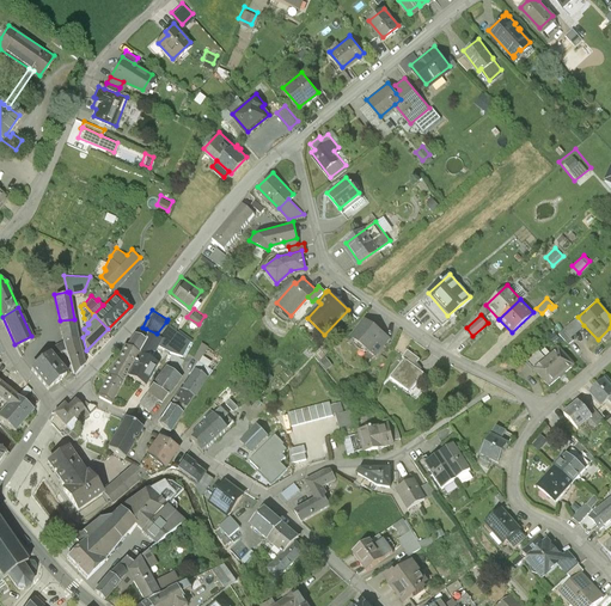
[(386,335),(362,317),(348,336),(372,354),(386,335)]
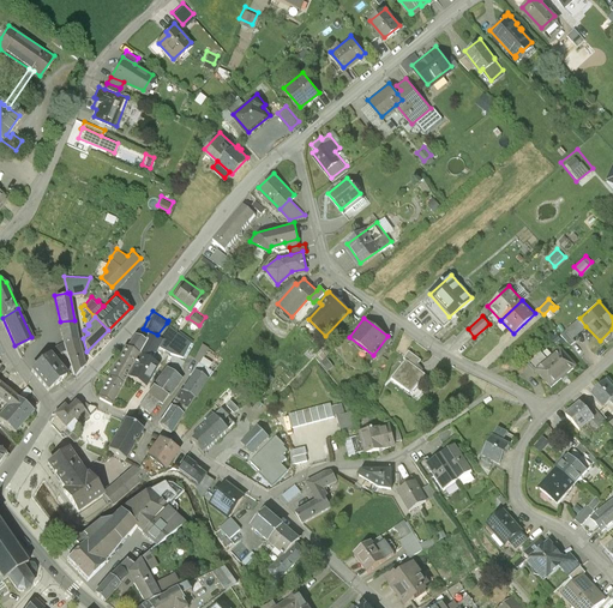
[(586,326),(580,318),(566,329),(574,336),(586,326)]
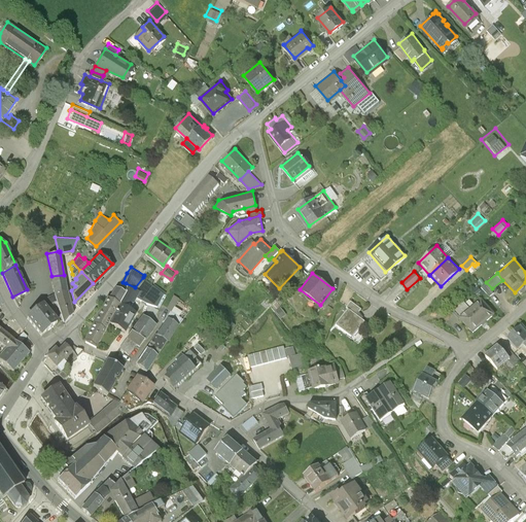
[(51,276),(55,292),(66,289),(64,275),(51,276)]
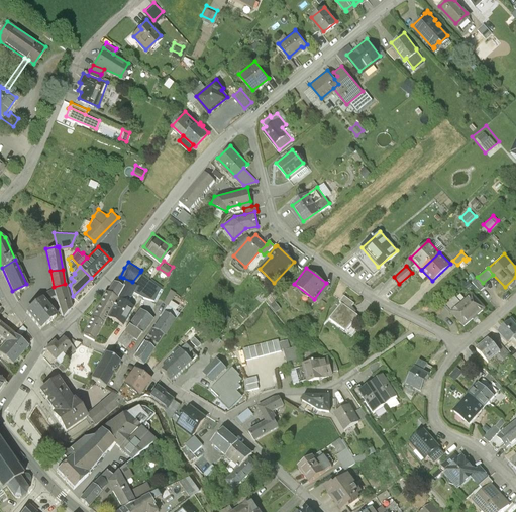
[(159,285),(140,272),(132,282),(135,284),(131,290),(140,294),(152,298),(159,285)]
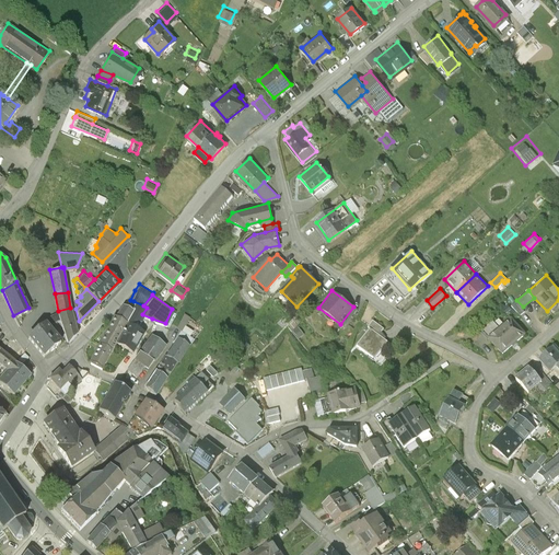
[(523,307),(516,300),(511,304),(520,315),(525,310),(523,307)]
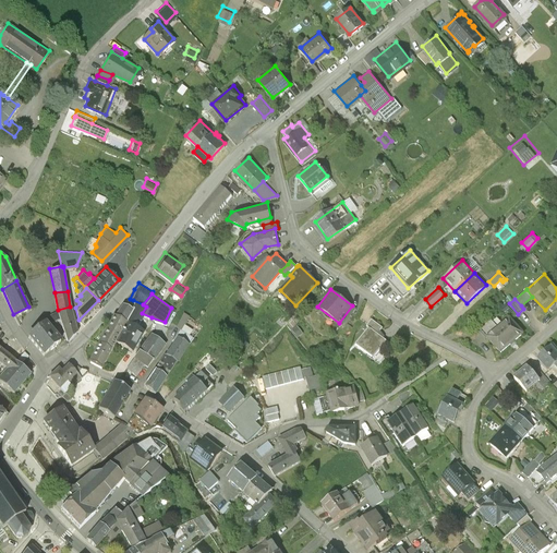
[(133,300),(130,305),(131,307),(128,313),(138,319),(142,313),(146,307),(143,304),(133,300)]
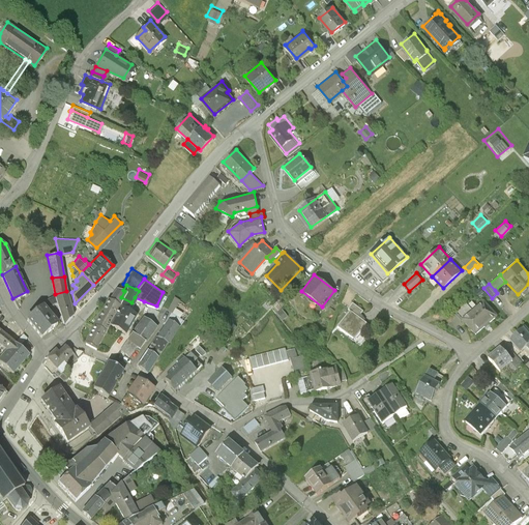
[(115,286),(108,297),(118,303),(121,297),(124,291),(123,290),(115,286)]
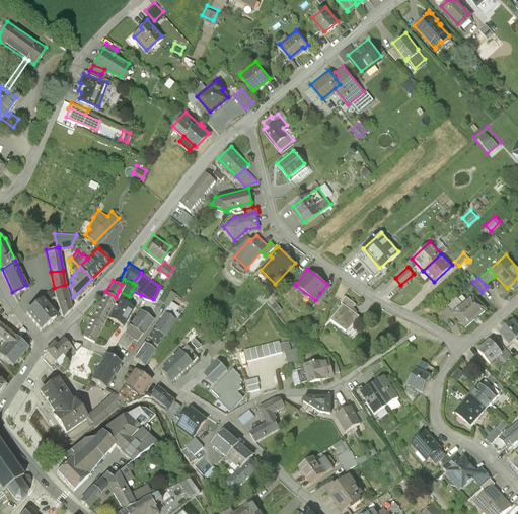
[(70,308),(65,285),(54,288),(56,295),(62,316),(70,308)]
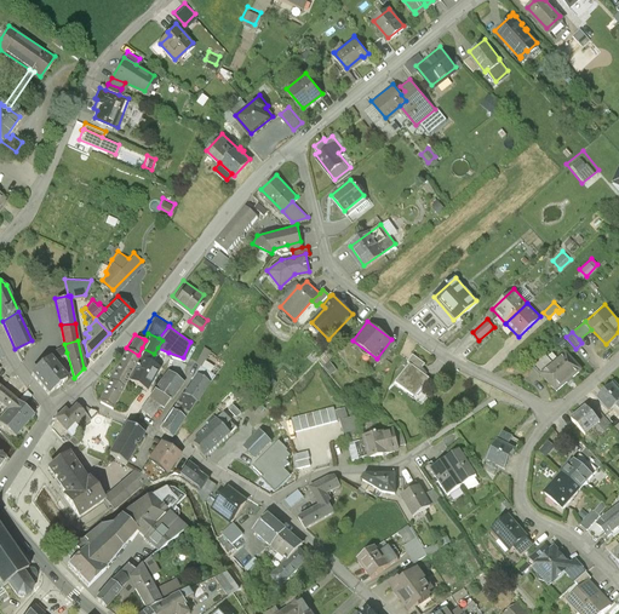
[(67,353),(64,344),(53,349),(57,356),(67,353)]
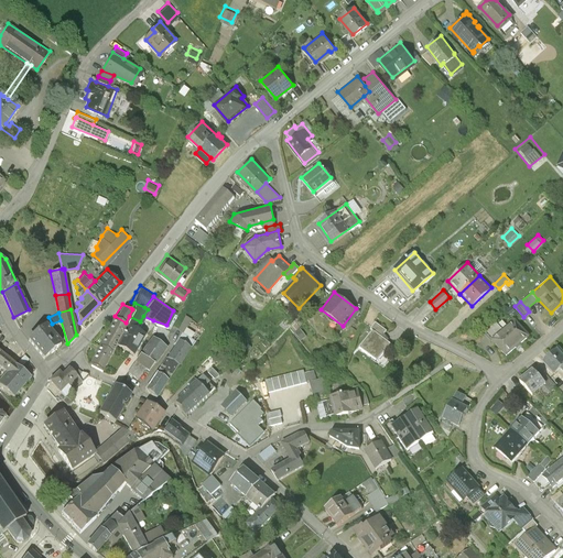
[(176,327),(181,329),(182,330),(185,325),(190,316),(184,313),(176,327)]
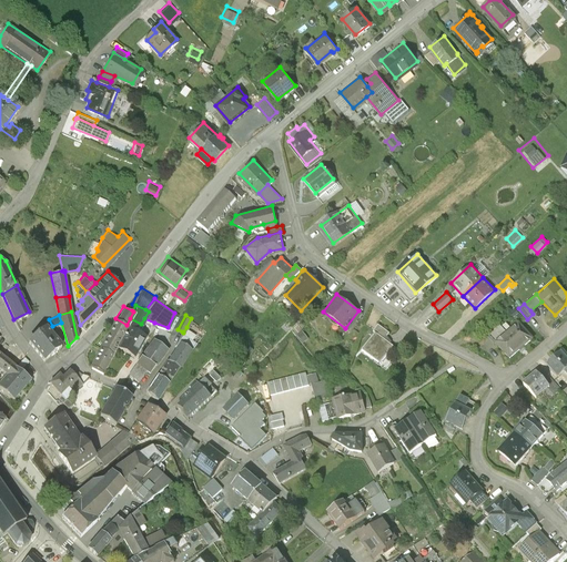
[(113,317),(98,346),(111,354),(127,325),(115,318),(113,317)]
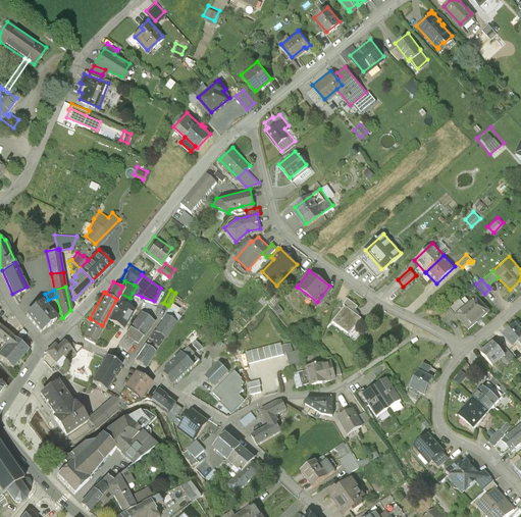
[(489,310),(476,296),(456,315),(468,329),(489,310)]
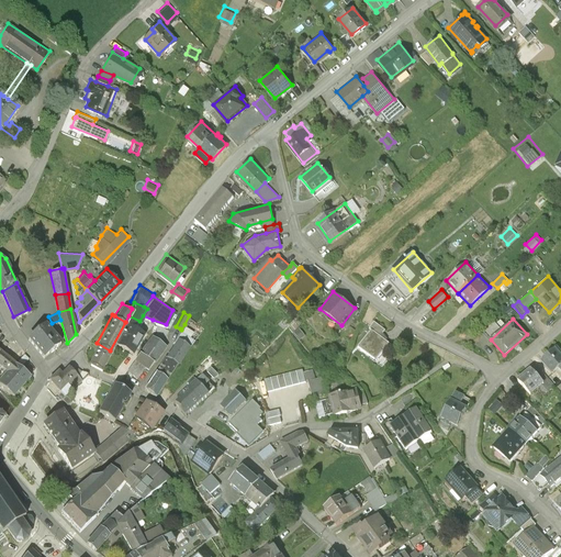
[(369,329),(372,331),(380,337),(385,331),(373,322),(369,329)]
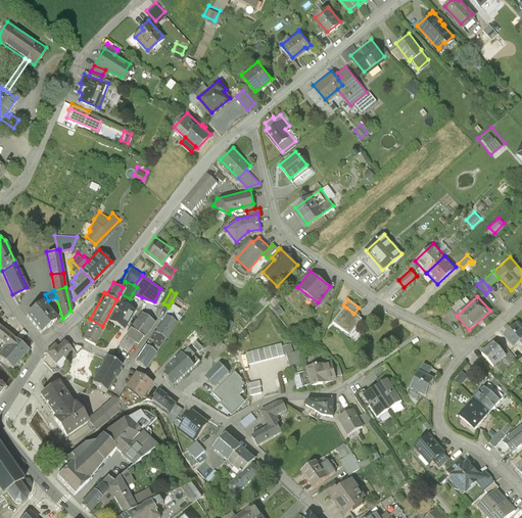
[(43,302),(41,300),(26,313),(40,330),(55,317),(43,302)]
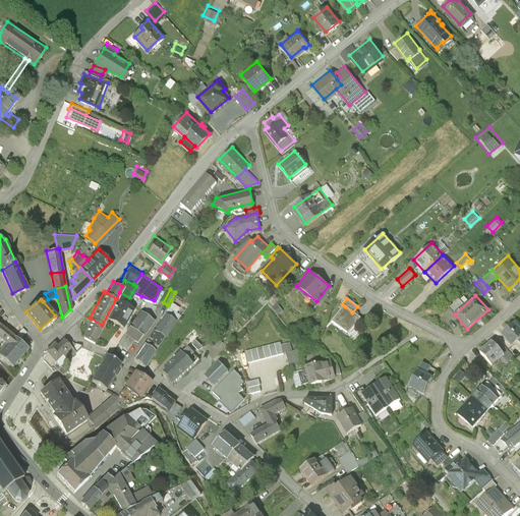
[(133,308),(117,299),(107,319),(122,327),(133,308)]
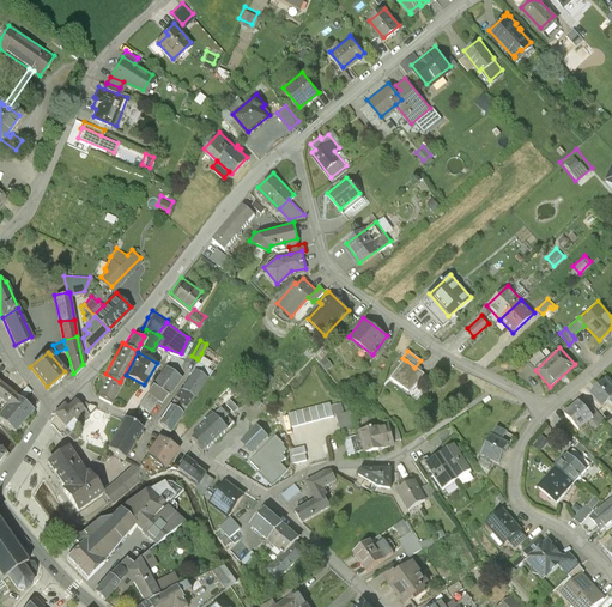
[(201,353),(198,359),(210,368),(214,362),(201,353)]
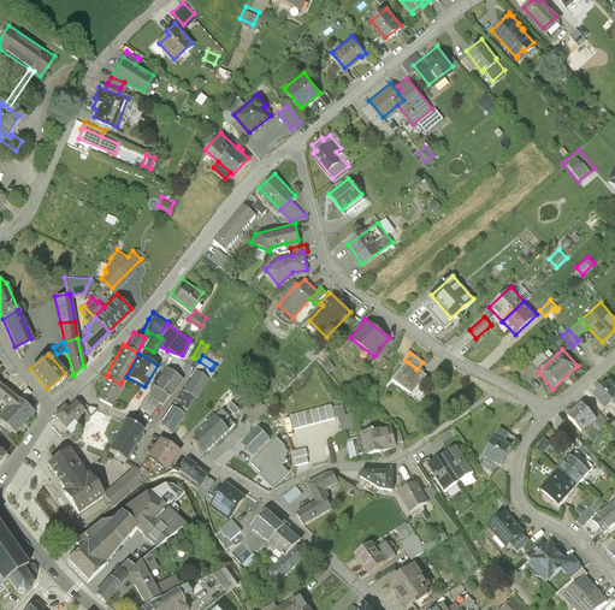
[(332,365),(327,359),(323,362),(327,368),(332,365)]
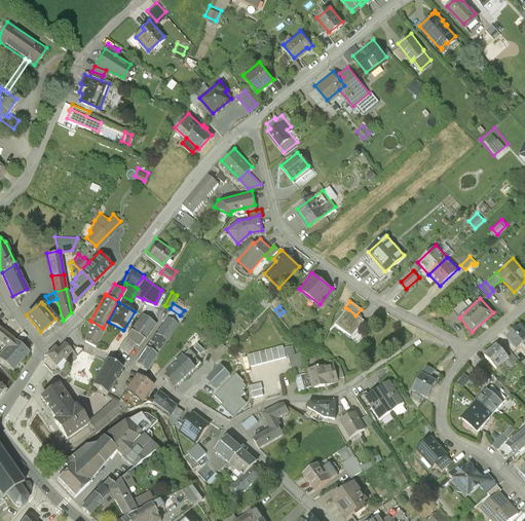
[(160,319),(161,320),(165,313),(177,322),(180,315),(170,308),(169,307),(160,319)]
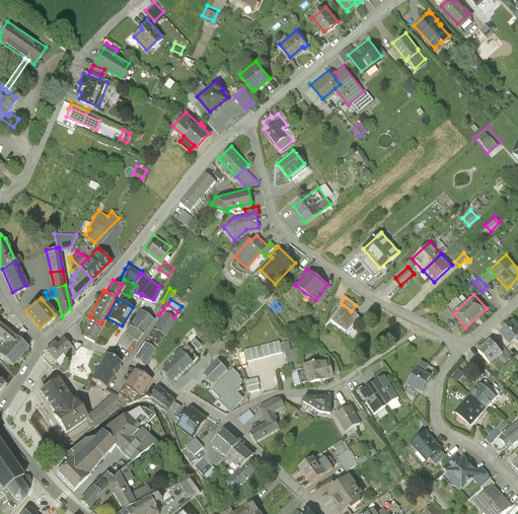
[(351,311),(344,305),(333,320),(348,332),(359,317),(351,311)]
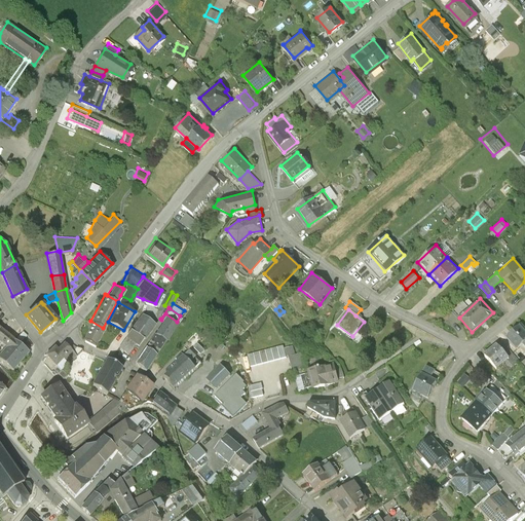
[(154,322),(140,312),(128,328),(142,337),(144,338),(154,322)]
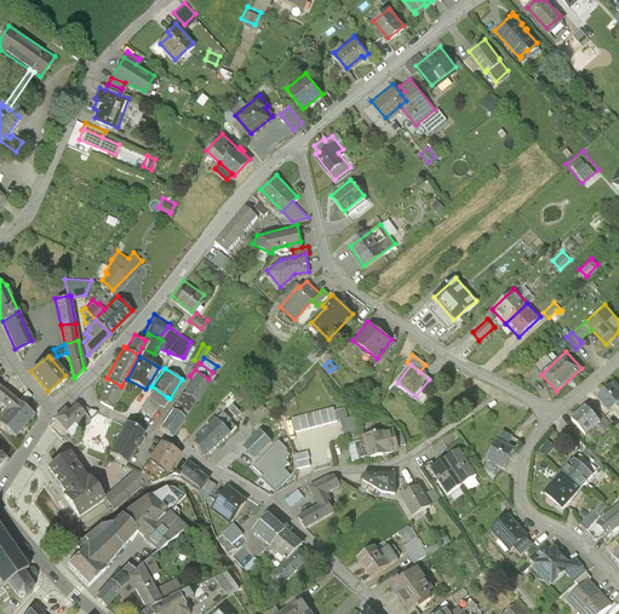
[(208,379),(195,369),(190,377),(181,390),(194,399),(194,400),(208,379)]
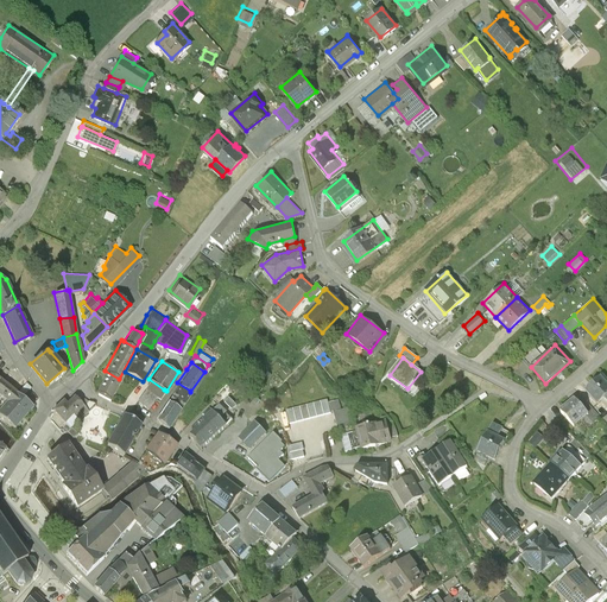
[(119,379),(105,371),(94,391),(109,398),(119,379)]
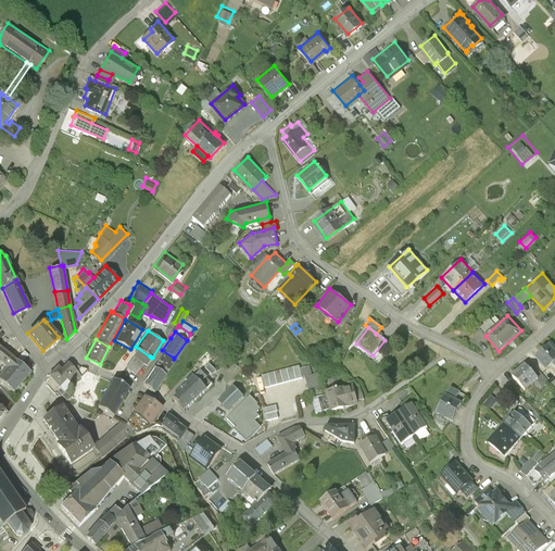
[(554,347),(550,342),(534,358),(546,370),(552,365),(554,367),(554,347)]
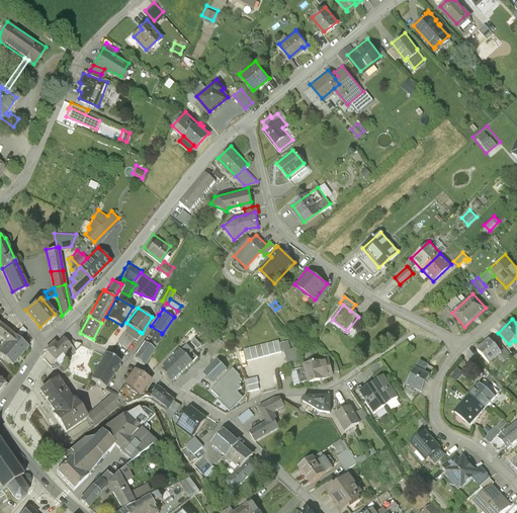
[(13,333),(0,323),(0,335),(6,341),(7,341),(13,333)]
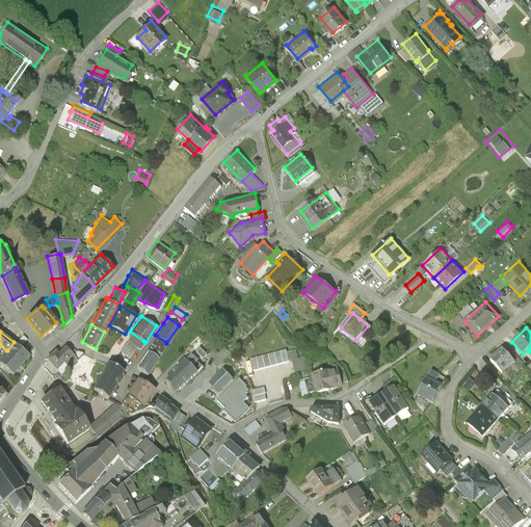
[(143,341),(130,332),(125,340),(135,346),(138,348),(143,341)]
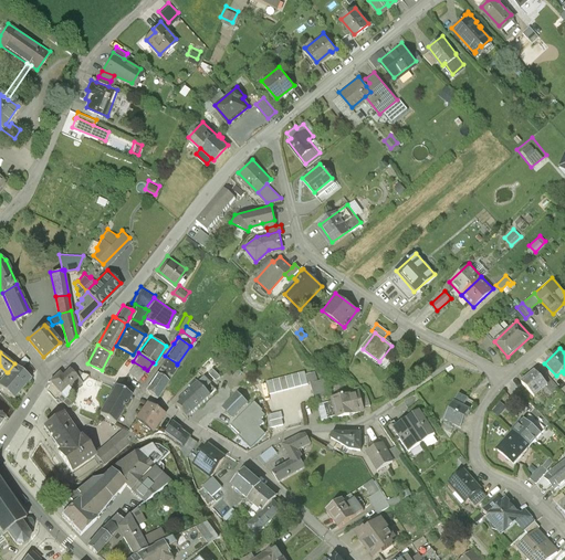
[(213,354),(200,366),(205,370),(207,368),(215,378),(226,368),(213,354)]
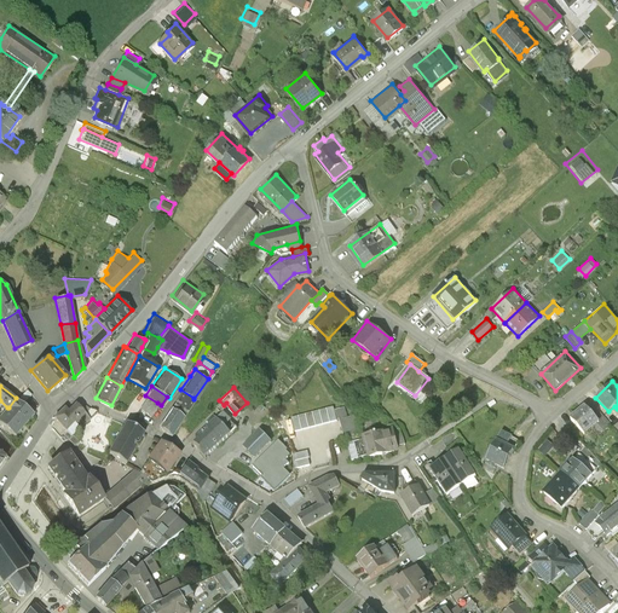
[(194,398),(180,389),(171,405),(183,414),(194,398)]
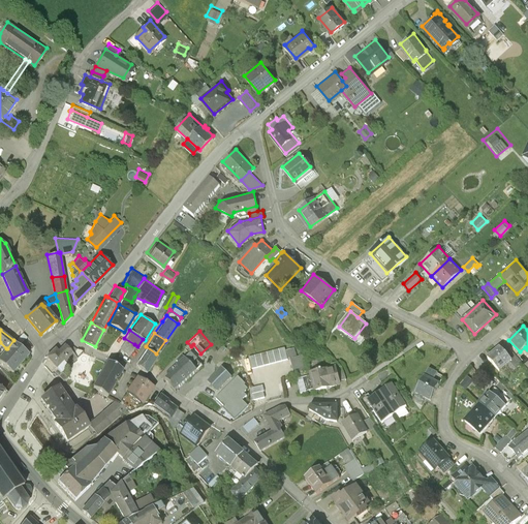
[(134,344),(124,338),(118,346),(119,347),(128,353),(134,344)]
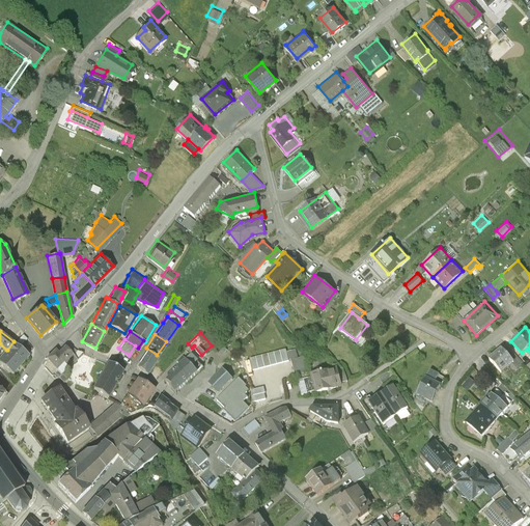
[(6,350),(0,356),(0,362),(11,372),(28,354),(14,341),(7,350),(6,350)]
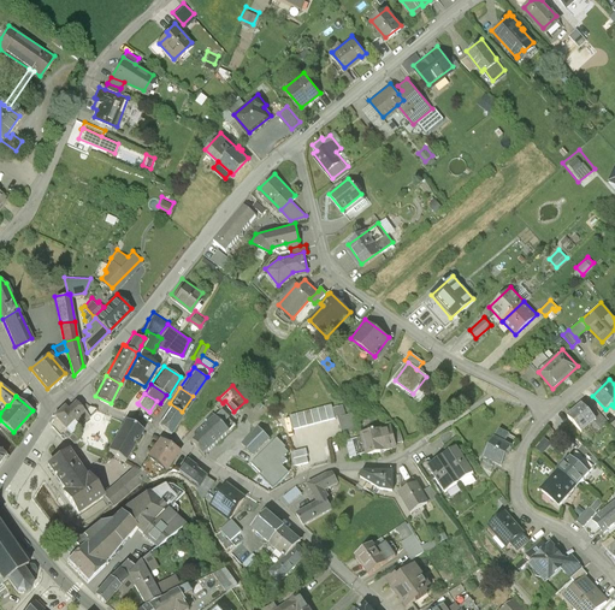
[(72,418),(77,424),(88,414),(83,408),(78,404),(74,398),(66,406),(63,402),(51,413),(63,426),(72,418)]
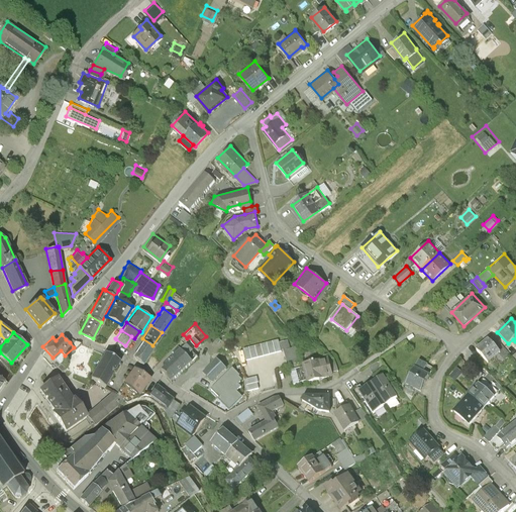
[(242,345),(245,357),(281,348),(278,337),(242,345)]
